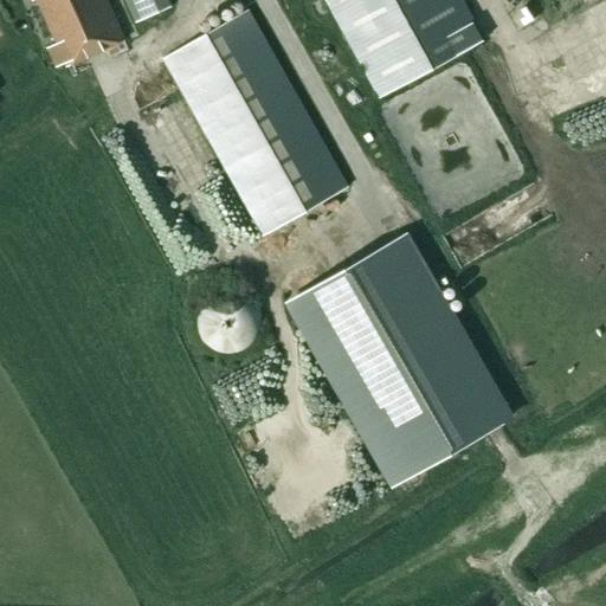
[(32,0),(33,1),(36,0),(37,0),(58,44),(49,49),(57,68),(66,63),(68,66),(124,40),(105,0),(32,0)]
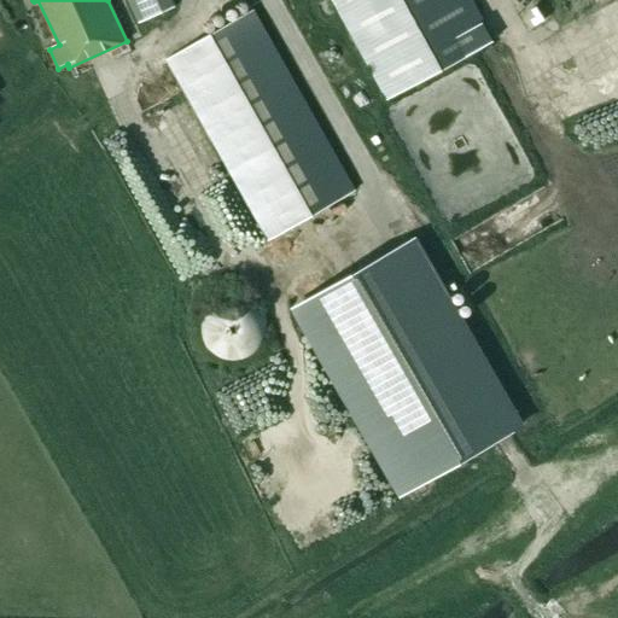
[(172,0),(127,0),(138,23),(175,6),(172,0)]
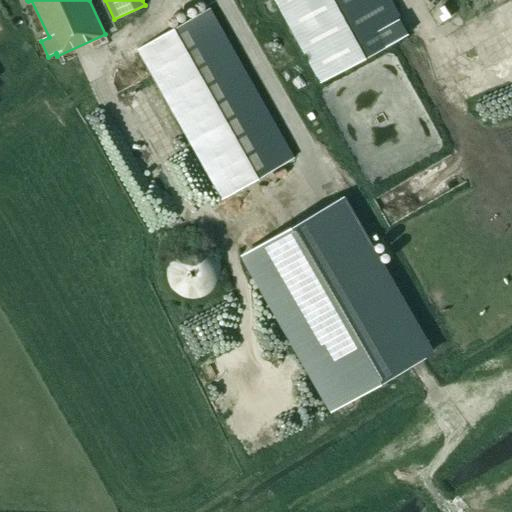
[(389,0),(275,0),(321,82),(408,35),(389,0)]
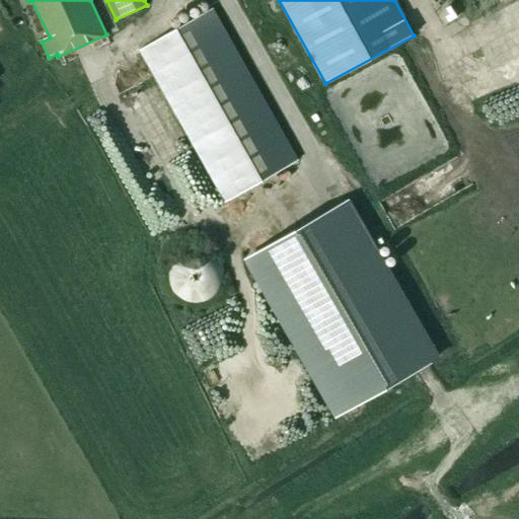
[(297,161),(211,9),(140,50),(225,202),(297,161)]
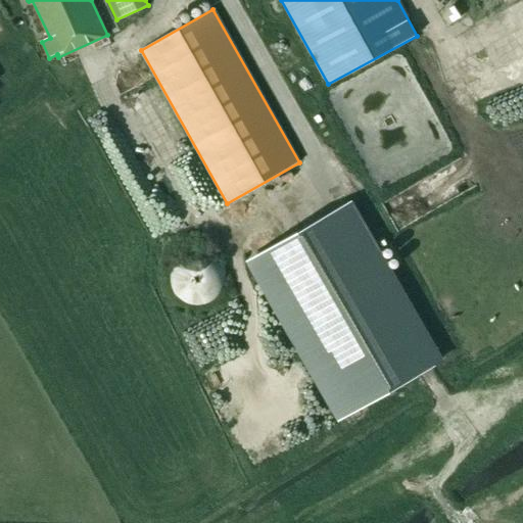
[(350,203),(250,262),(340,418),(439,361),(350,203)]
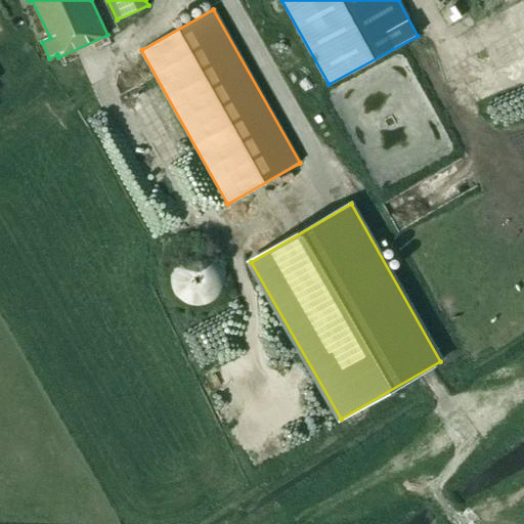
[(167,274),(167,278),(167,282),(168,287),(170,291),(172,295),(174,298),(177,301),(181,304),(184,306),(188,307),(192,308),(198,308),(202,308),(206,307),(210,306),(213,304),(217,301),(220,298),(222,295),(224,291),(226,287),(227,282),(227,278),(227,274),(226,270),(224,266),(222,262),(220,259),(217,256),(213,253),(210,251),(206,250),(202,249),(198,248),(192,249),(188,250),(184,251),(181,253),(177,256),(174,259),(172,262),(170,266),(168,270),(167,274)]
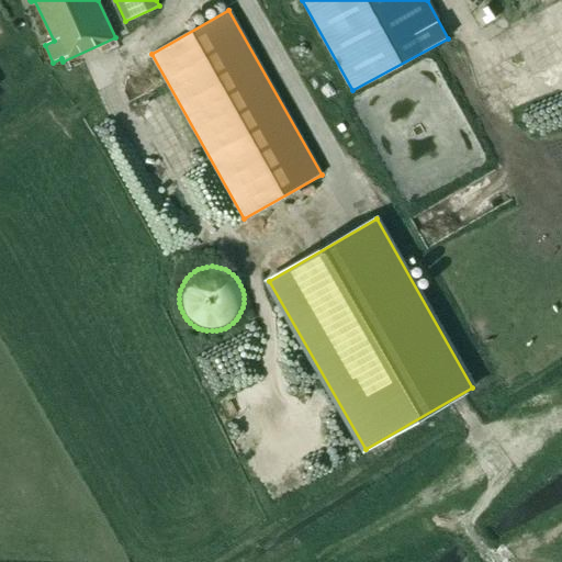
All buildings are outlined.
